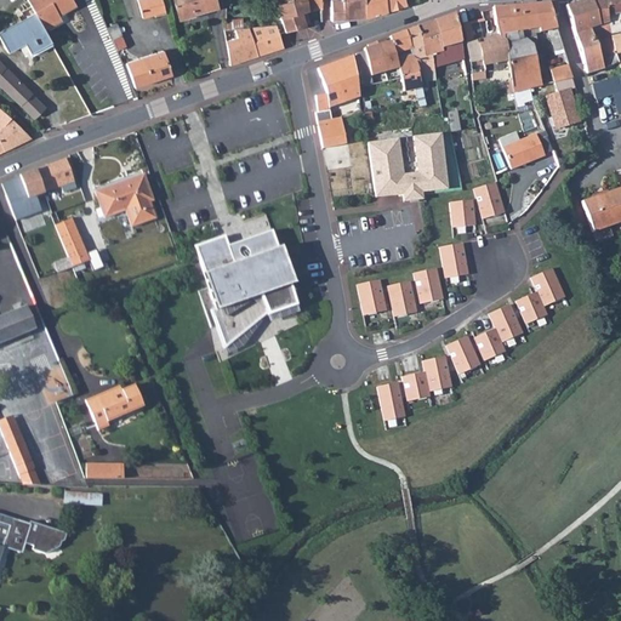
[(27,0),(32,10),(43,29),(61,20),(57,13),(74,4),(70,0),(27,0)]
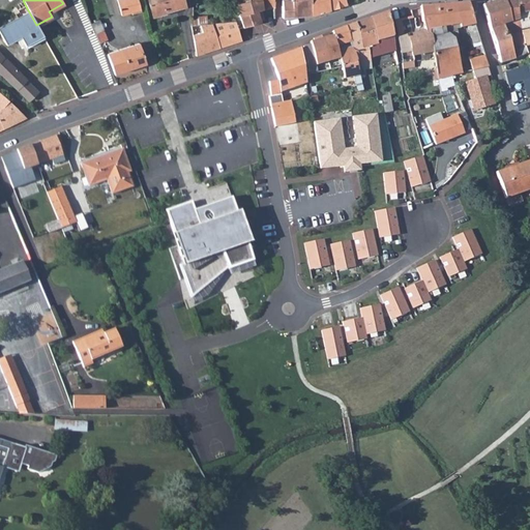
[(118,0),(123,16),(142,10),(139,0),(118,0)]
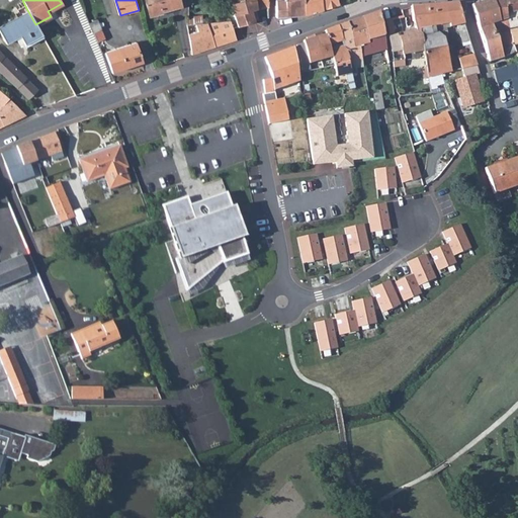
[(179,0),(147,0),(151,16),(181,7),(179,0)]
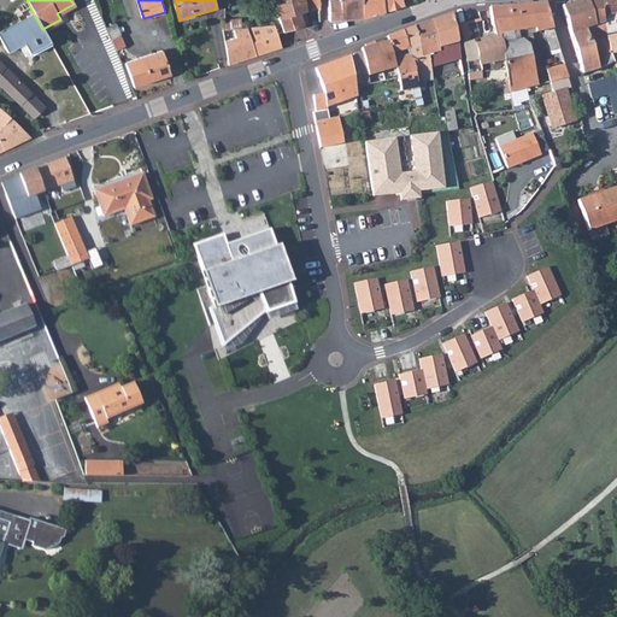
[(287,0),(277,4),(285,33),(305,27),(301,12),(321,10),(321,0),(287,0)]
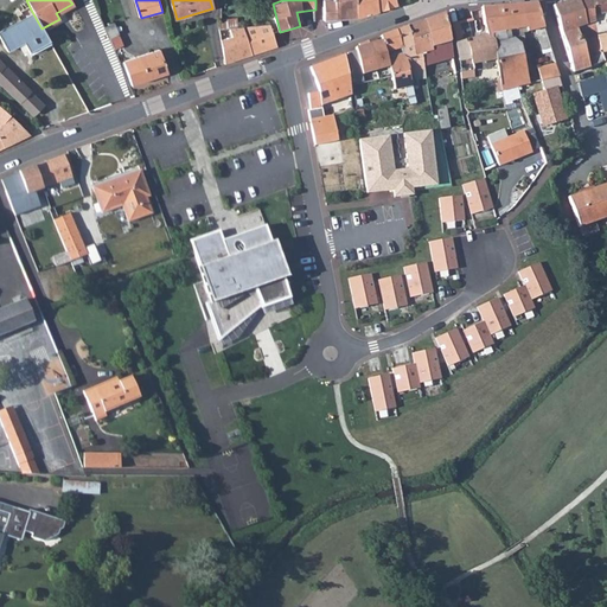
[(326,1),(326,20),(338,19),(336,0),(327,0),(327,1),(326,1)]
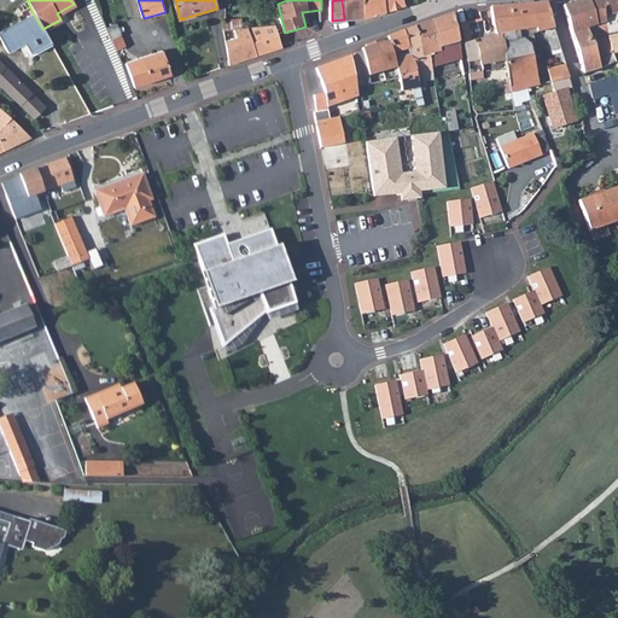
[(342,0),(344,19),(363,17),(362,0),(342,0)]
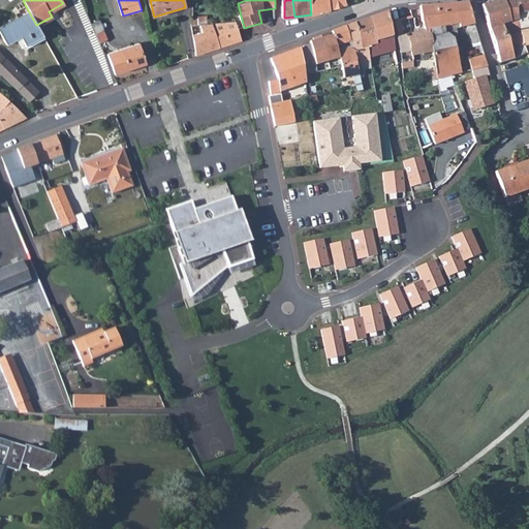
[(310,0),(311,14),(318,12),(344,2),(343,1),(343,0),(310,0)]
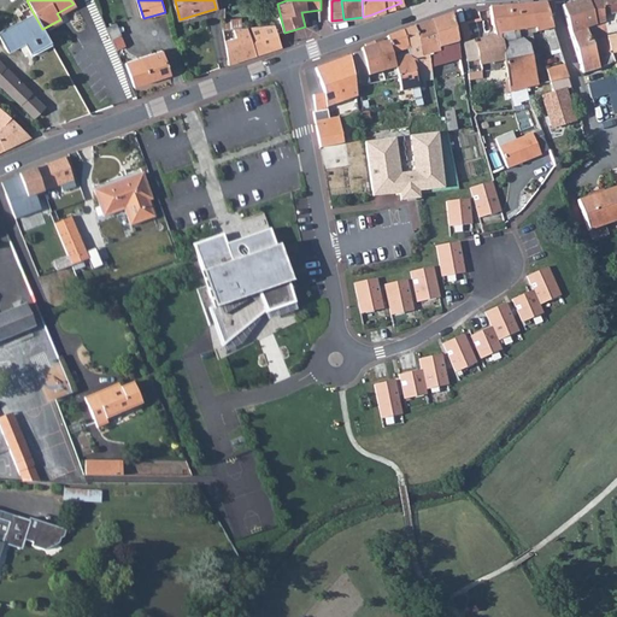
[(563,6),(586,72),(603,66),(600,56),(611,52),(609,39),(607,35),(604,17),(601,6),(600,0),(582,0),(577,1),(563,6)]
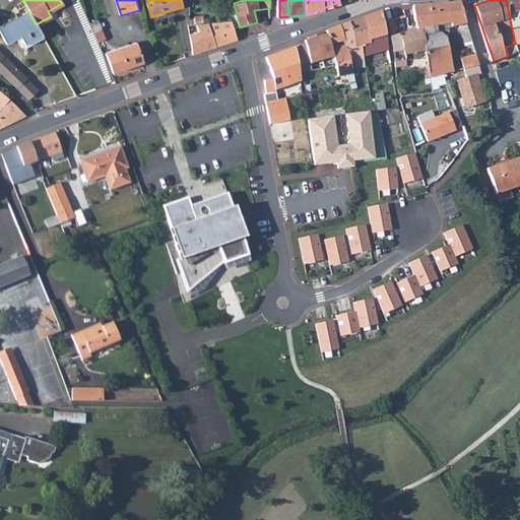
[(519,0),(508,0),(509,4),(507,5),(509,14),(519,11),(519,0)]
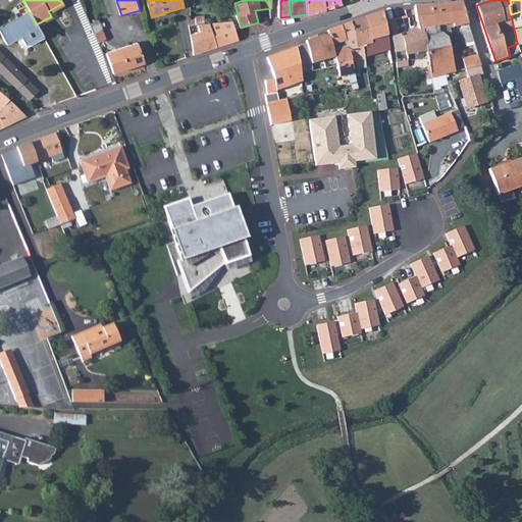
[(461,2),(430,5),(435,25),(451,23),(452,27),(463,25),(466,44),(470,43),(471,47),(475,46),(461,2)]
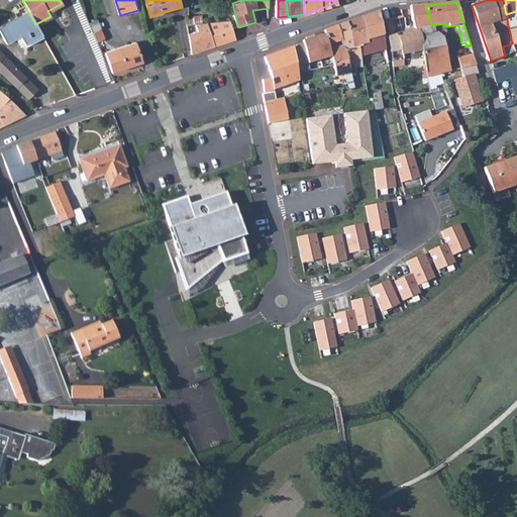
[(426,5),(411,6),(413,20),(416,20),(418,28),(431,26),(431,25),(426,5)]
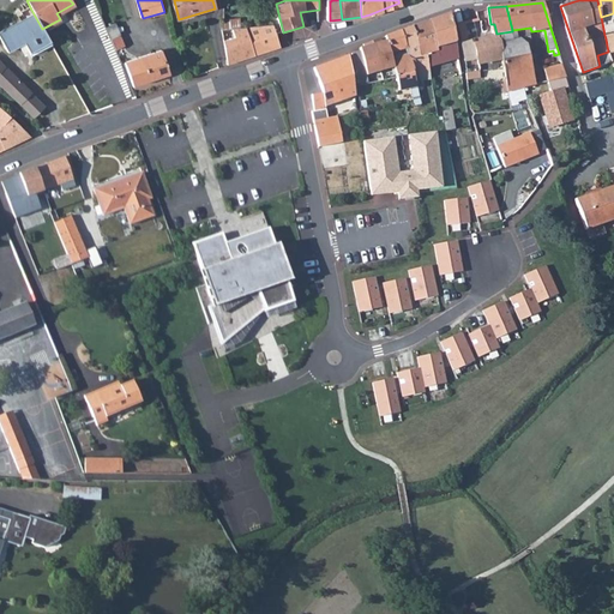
[(29,53),(49,41),(42,29),(31,10),(0,25),(0,32),(10,50),(23,43),(29,53)]
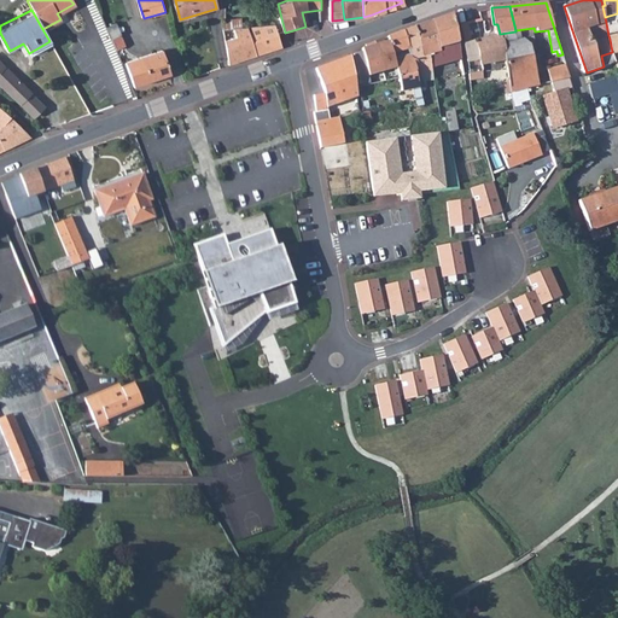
[(454,13),(415,28),(425,59),(431,58),(432,70),(464,58),(462,42),(454,13)]
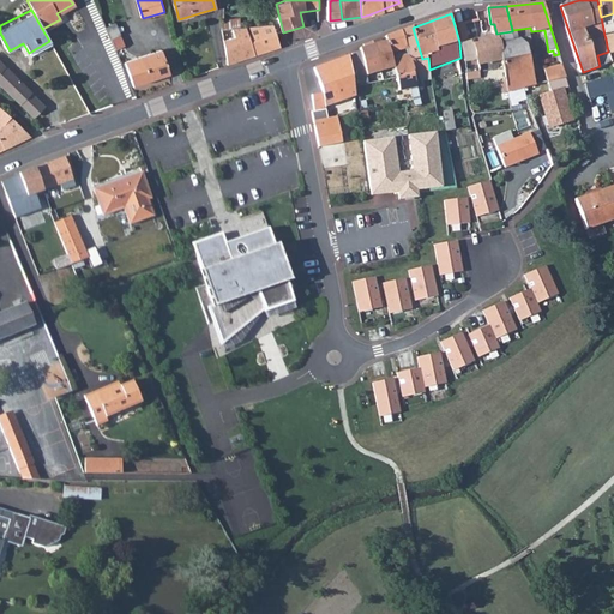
[(613,13),(601,17),(605,35),(613,32),(613,13)]
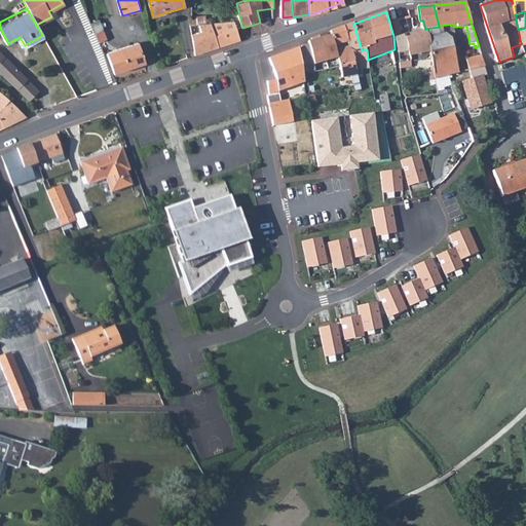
[(108,39),(99,15),(91,19),(102,42),(108,39)]
